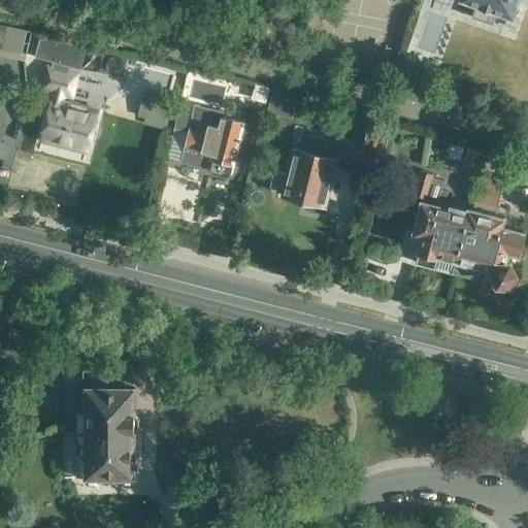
[(466,0),(479,4),(474,15),(493,23),(497,10),(515,17),(520,0),(466,0)]
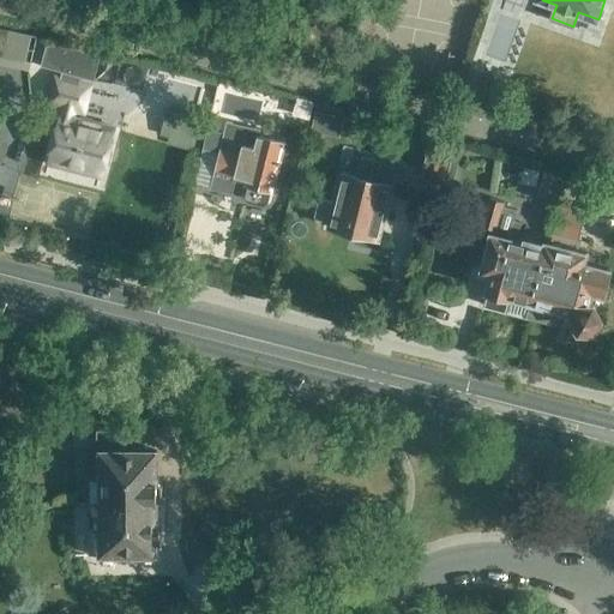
[(61,107),(50,157),(107,172),(115,134),(68,124),(72,110),(82,112),(88,85),(74,83),(76,77),(92,80),(92,79),(90,78),(95,54),(104,56),(104,54),(37,38),(36,41),(46,43),(41,66),(37,65),(37,67),(61,73),(60,79),(54,77),(48,103),(61,107)]
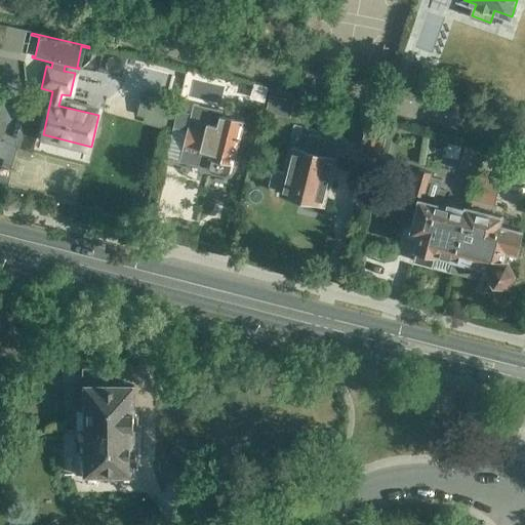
[(120,55),(95,56),(96,89),(122,88),(120,55)]
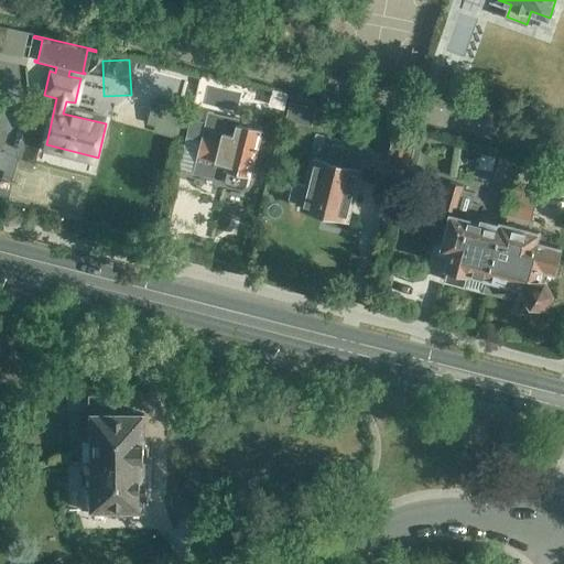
[(185,107),(153,98),(147,122),(155,125),(154,131),(176,138),(185,107)]
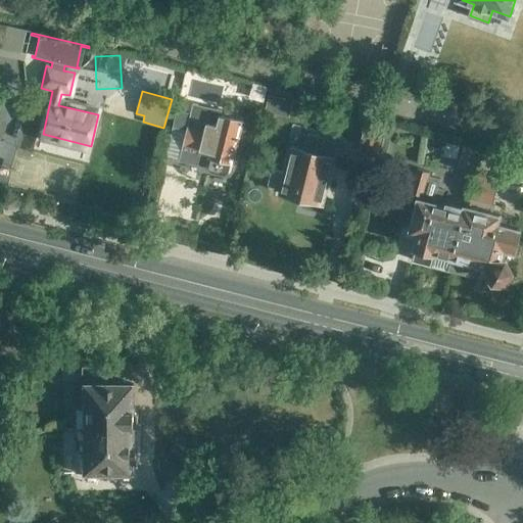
[(267,107),(290,113),(294,97),(271,91),(267,107)]
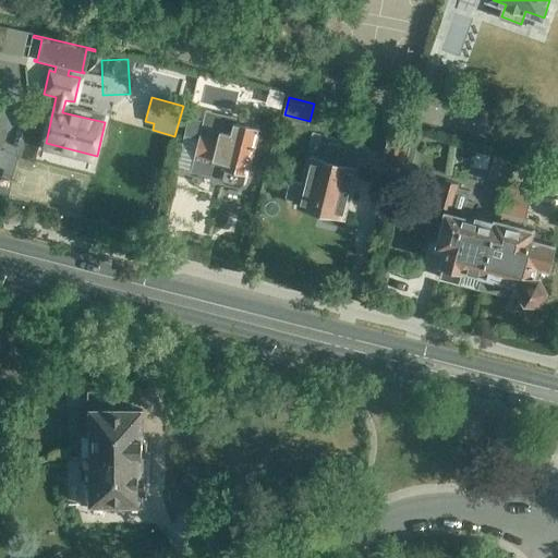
[(225,168),(222,178),(226,182),(240,185),(244,183),(246,172),(249,172),(259,129),(237,122),(237,117),(206,109),(206,110),(191,107),(178,165),(201,169),(210,171),(213,159),(223,161),(222,167),(225,168)]
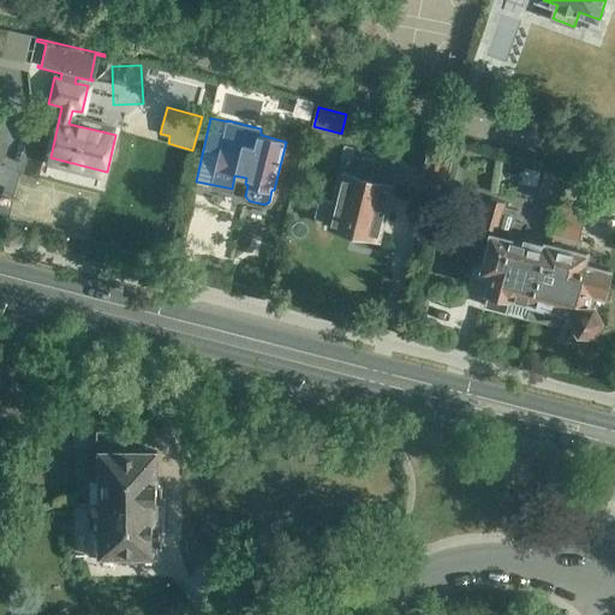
[(419,183),(443,189),(452,153),(429,148),(419,183)]
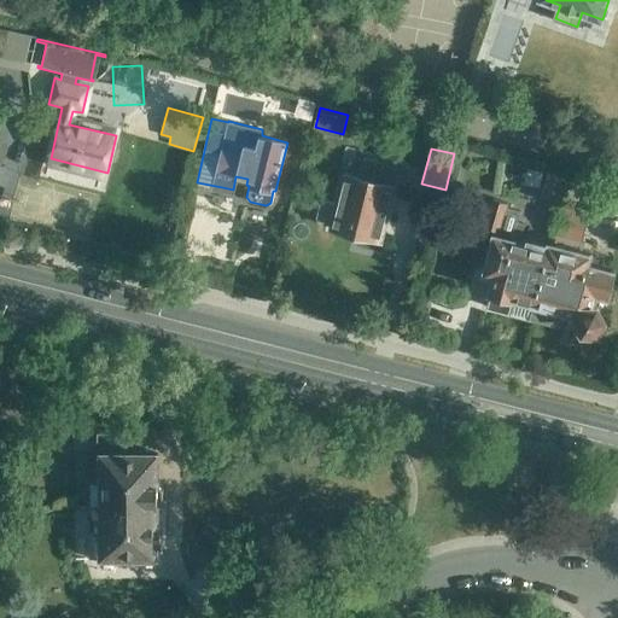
[(396,186),(389,184),(394,165),(384,164),(384,162),(365,157),(360,176),(344,173),(337,203),(326,200),(321,203),(319,217),(321,221),(332,225),(331,228),(368,238),(382,242),(396,186)]
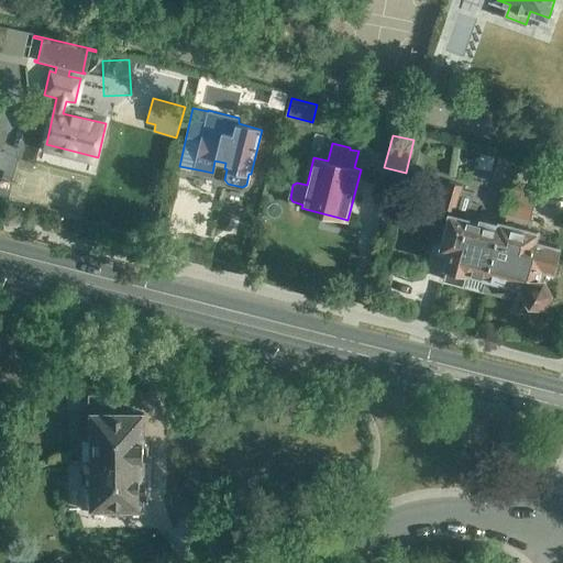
[(468,163),(495,164),(495,150),(468,150),(468,163)]
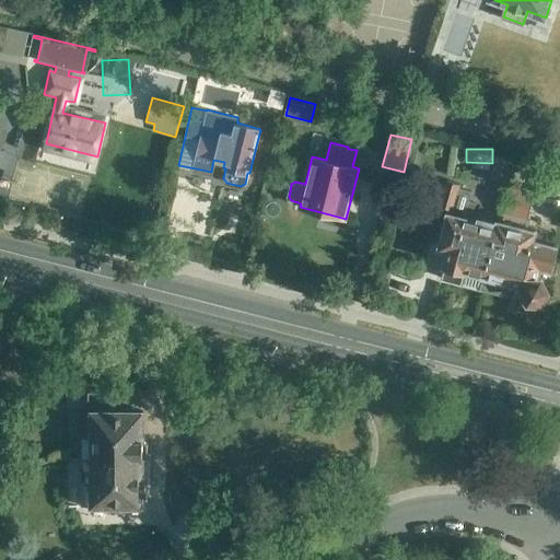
[(442,277),(482,288),(499,224),(481,220),(480,222),(471,219),(476,202),(469,201),(473,190),(459,187),(461,184),(446,181),(439,206),(440,207),(438,217),(448,219),(442,245),(450,247),(442,277)]
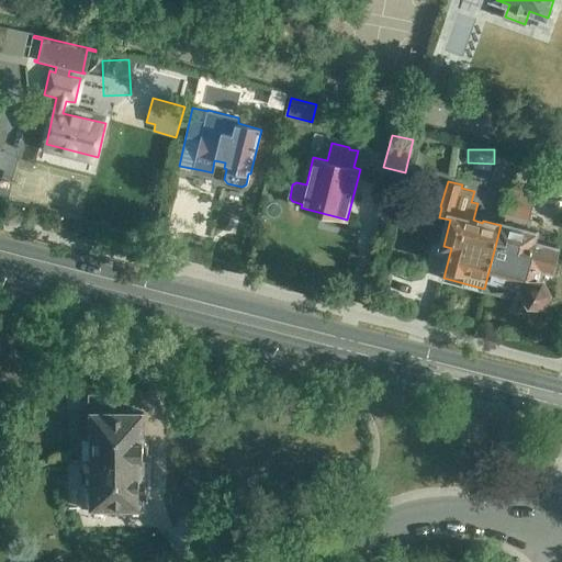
[(503,213),(528,220),(535,192),(509,187),(503,213)]
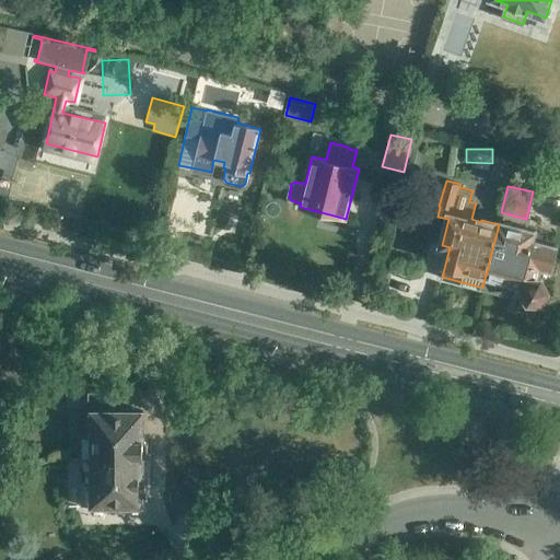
[(500,222),(499,224),(482,288),(505,293),(509,279),(526,283),(524,288),(529,298),(541,298),(547,288),(541,277),(537,277),(540,264),(550,266),(556,246),(532,240),(534,231),(500,222)]
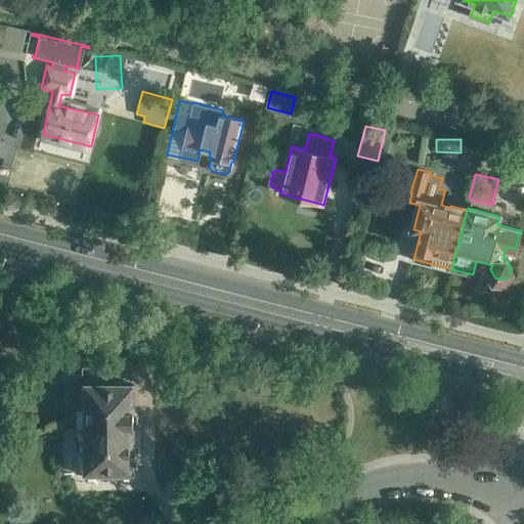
[(81,431),(133,431),(133,384),(81,384),(81,407),(75,407),(75,428),(81,428),(81,431)]
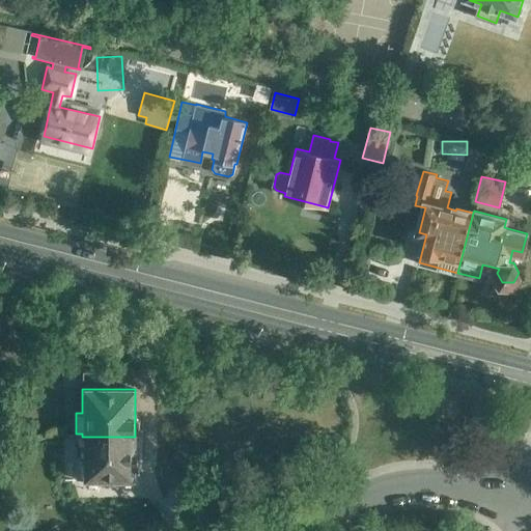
[(135,437),(82,437),(82,457),(76,457),(76,479),(135,479),(135,437)]
